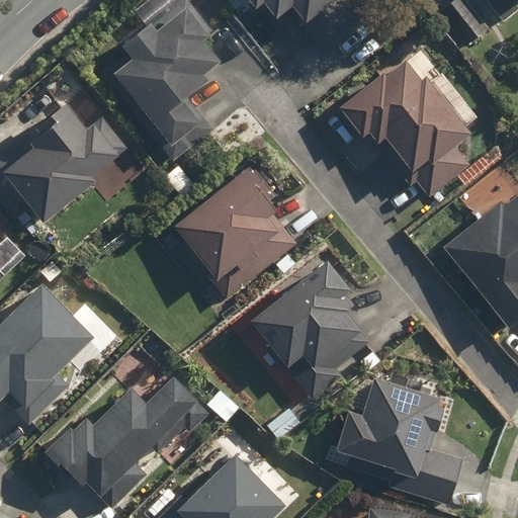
[(133,50),(105,71),(174,159),(213,128),(187,95),(210,77),(206,71),(222,59),(204,36),(212,30),(189,0),(183,0),(155,22),(154,20),(126,41),(133,50)]
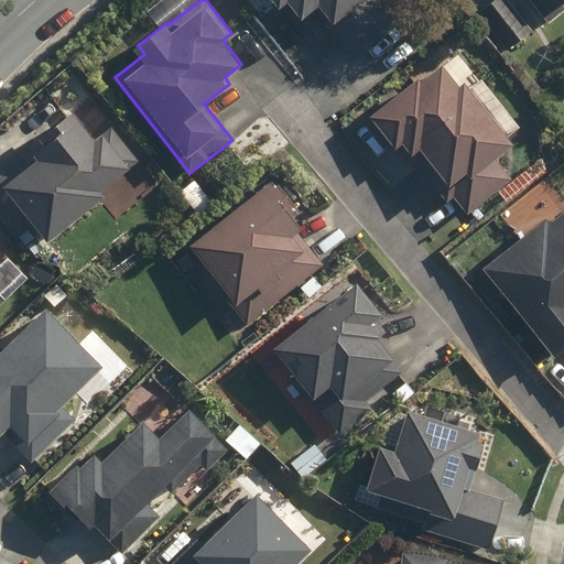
[(281,0),(284,2),(286,0),(294,0),(306,14),(323,1),(338,20),(331,25),(357,56),(397,24),(377,0),(281,0)]
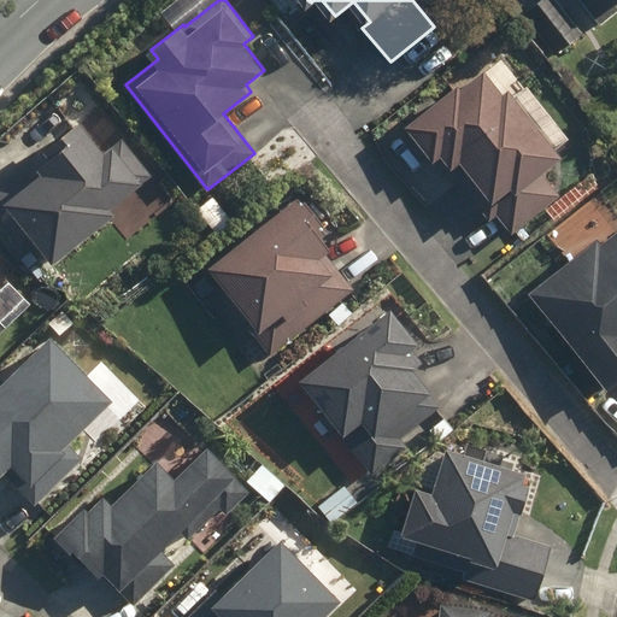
[(547,0),(528,15),(558,56),(582,39),(552,0),(547,0)]
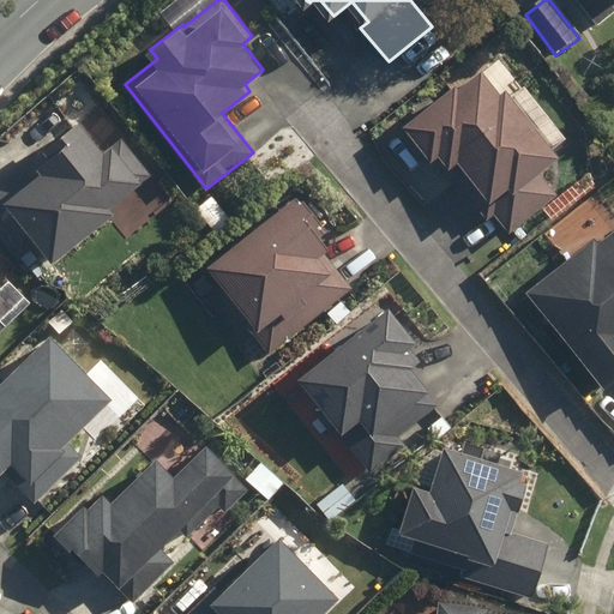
[(613,0),(573,0),(599,30),(613,17),(613,0)]
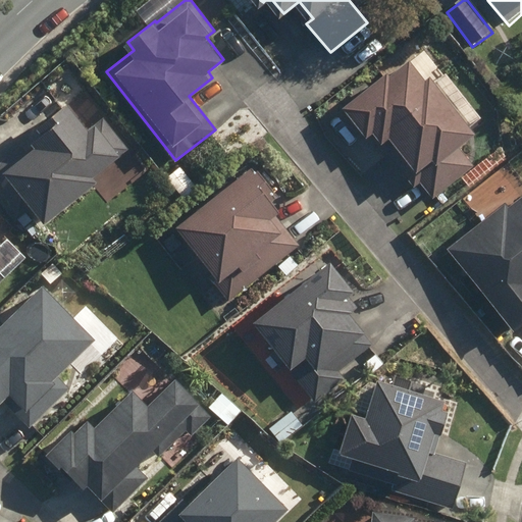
[(389,69),(346,105),(369,134),(374,129),(383,140),(381,142),(417,186),(422,180),(434,196),(469,167),(455,149),(478,131),(432,74),(427,79),(420,69),(399,68),(393,73),(389,69)]
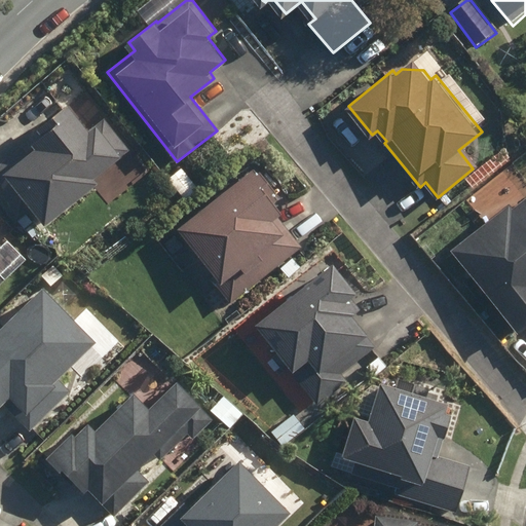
[(32,204),(46,222),(102,179),(98,174),(129,148),(106,118),(92,128),(71,102),(41,126),(46,132),(35,141),(39,146),(30,153),(25,147),(0,165),(0,188),(21,214),(32,204)]
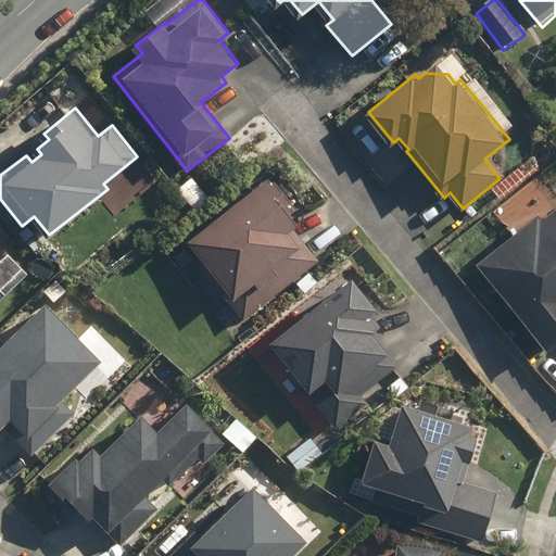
[(225,292),(245,318),(319,260),(305,241),(301,244),(290,230),(300,222),(283,202),(291,196),(277,178),(274,181),(269,177),(192,239),(231,288),(225,292)]
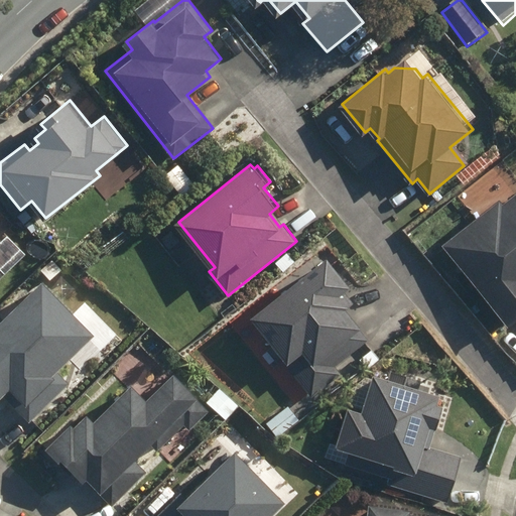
[(501,199),(444,244),(510,323),(515,317),(515,192),(504,203),(501,199)]
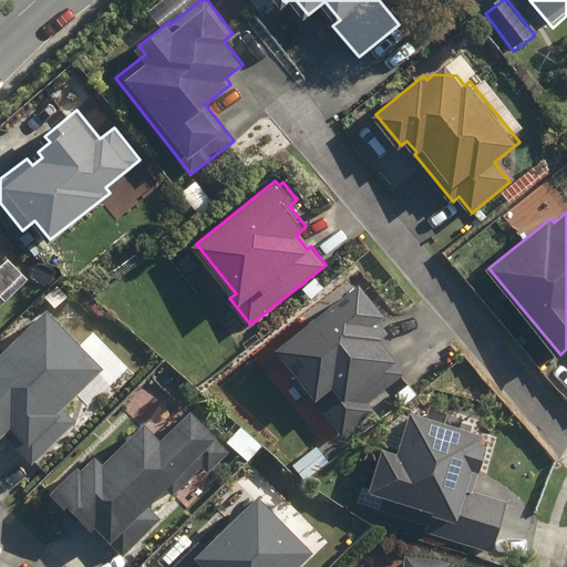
[(361,282),(278,348),(316,394),(313,395),(344,434),(377,409),(360,389),(399,359),(380,336),(388,330),(379,319),(385,313),(361,282)]
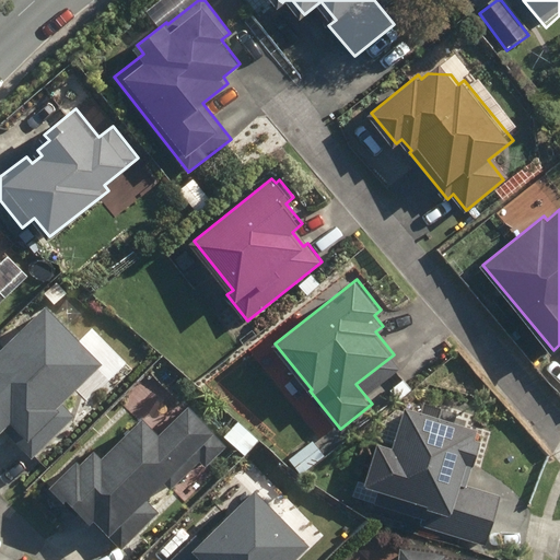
[(104,365),(46,305),(0,349),(0,433),(4,430),(32,457),(73,417),(62,405),(104,365)]
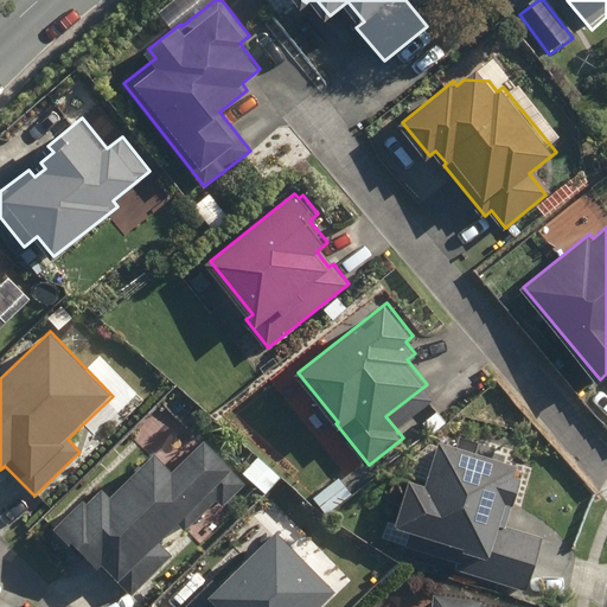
[(411,478),(397,524),(414,529),(408,545),(465,563),(462,570),(528,589),(544,536),(505,524),(512,502),(515,502),(523,474),(516,472),(518,462),(492,455),(494,447),(462,436),(460,445),(441,440),(428,483),(411,478)]
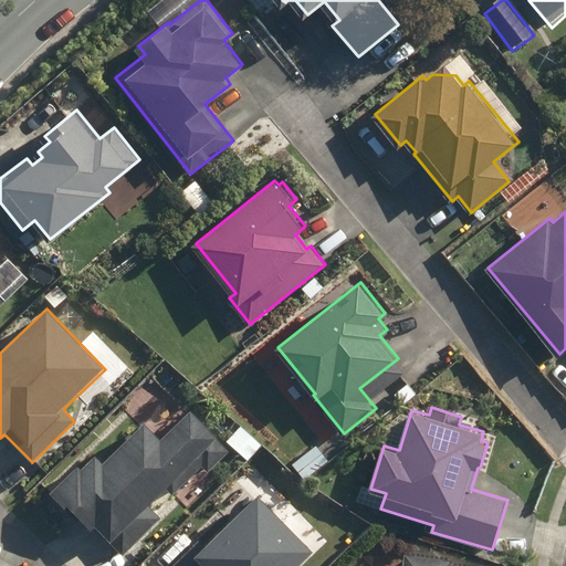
[(95,526),(124,555),(161,519),(149,506),(166,491),(173,498),(202,469),(208,473),(231,451),(190,410),(160,440),(144,423),(103,463),(95,456),(81,469),(77,465),(48,493),(65,511),(67,510),(91,532),(95,526)]
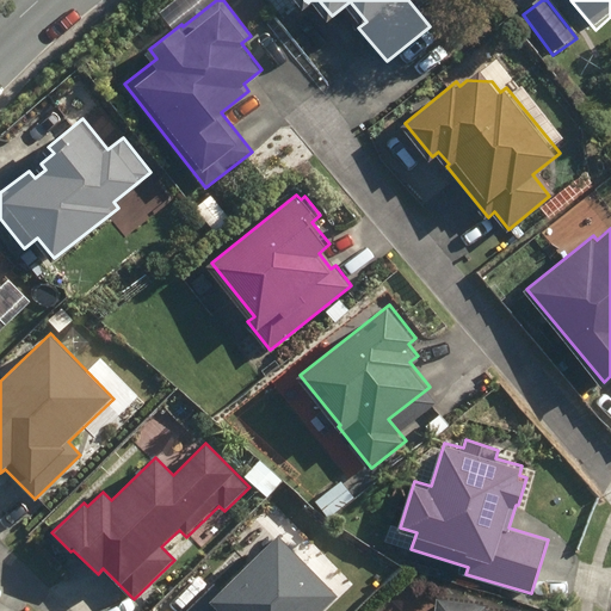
[(320,610),(340,591),(281,532),(222,591),(215,584),(187,610),(320,610)]
